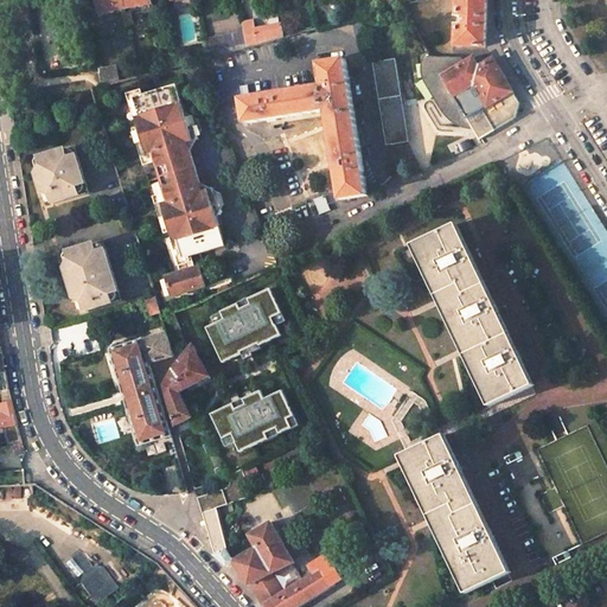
[(96,0),(100,12),(125,7),(122,0),(96,0)]
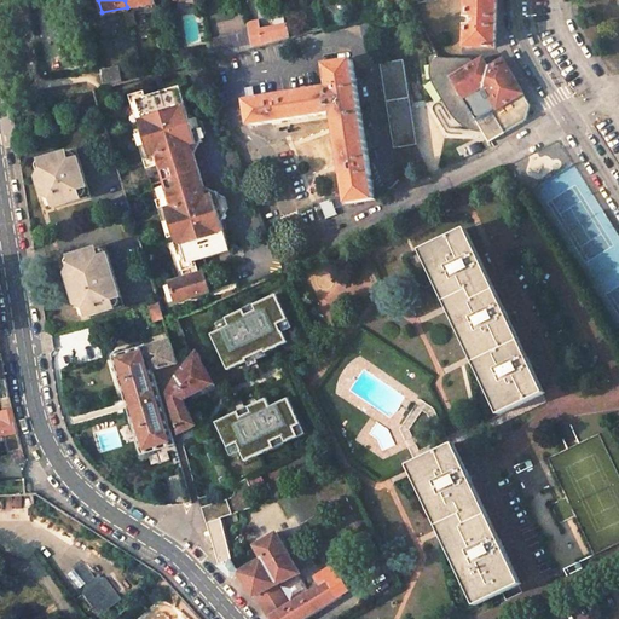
[(385,0),(388,11),(403,7),(400,0),(385,0)]
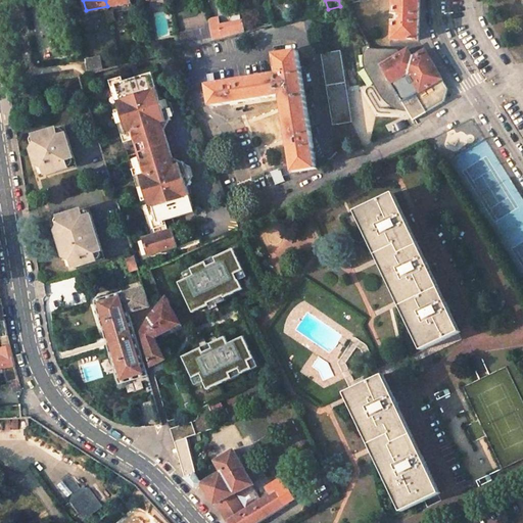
[(394,39),(419,41),(420,0),(395,0),(395,15),(399,15),(399,20),(394,20),(394,39)]
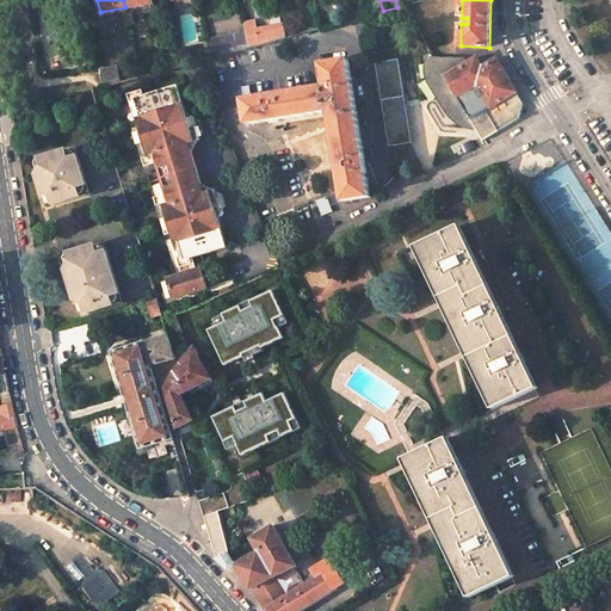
[(246,31),(248,48),(285,38),(283,25),(257,30),(255,22),(245,24),(246,31)]
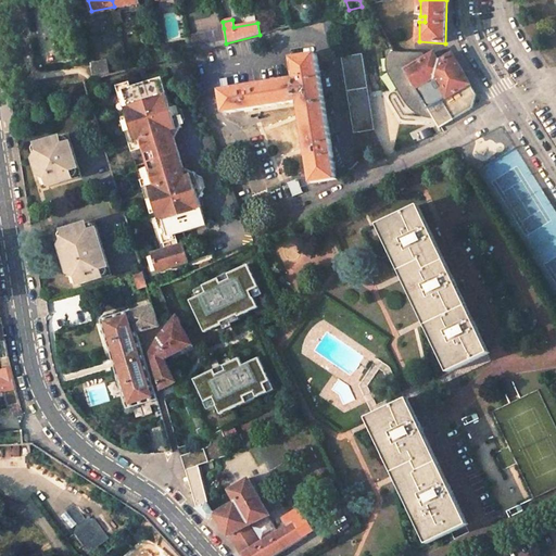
[(190,35),(193,52),(226,43),(224,28),(190,35)]
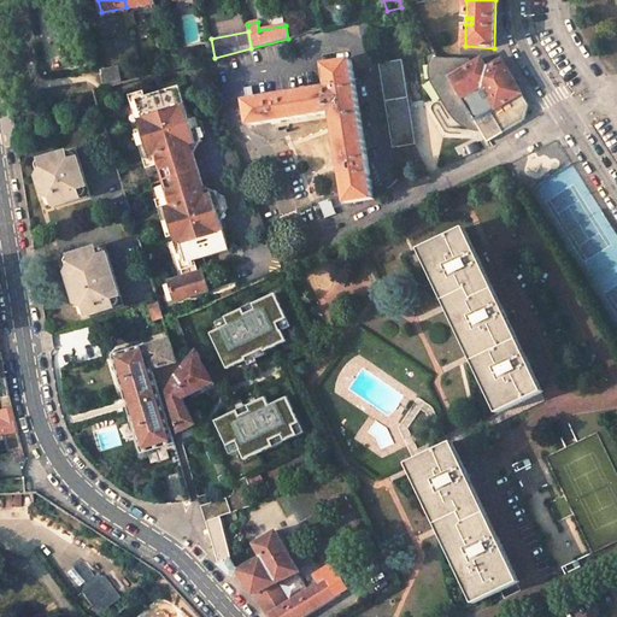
[(175,54),(177,68),(188,65),(186,52),(175,54)]
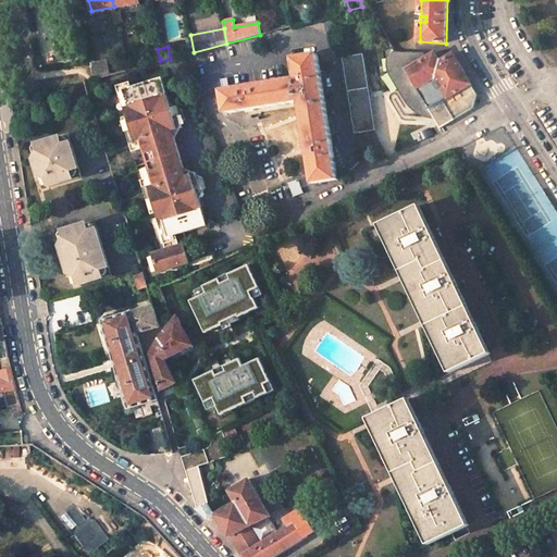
[(149,50),(151,64),(152,63),(160,61),(158,49),(149,50)]
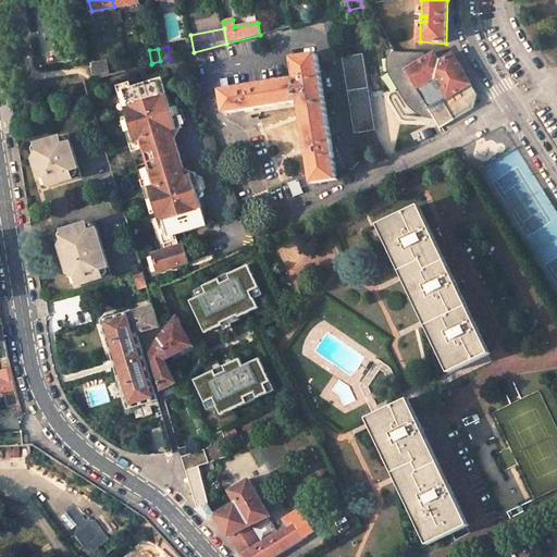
[(435,121),(441,128),(441,127),(473,109),(477,95),(462,71),(453,53),(446,58),(440,61),(434,53),(426,58),(423,54),(390,53),(387,60),(386,64),(386,69),(387,73),(390,76),(406,104),(412,111),(418,115),(423,119),(435,121)]
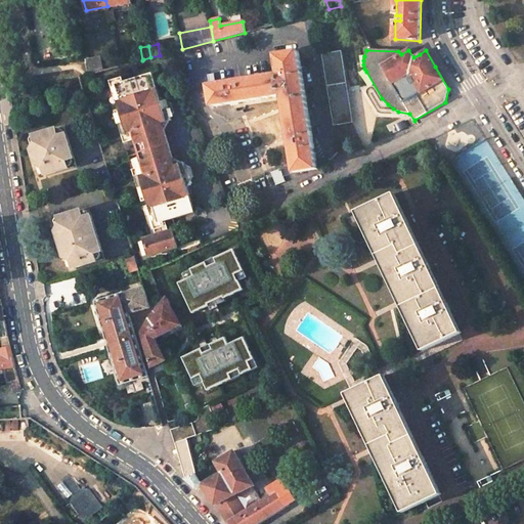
[(295,173),(318,169),(299,51),(275,54),(278,74),(209,85),(212,106),(233,103),(282,95),(285,110),(289,139),(295,173)]
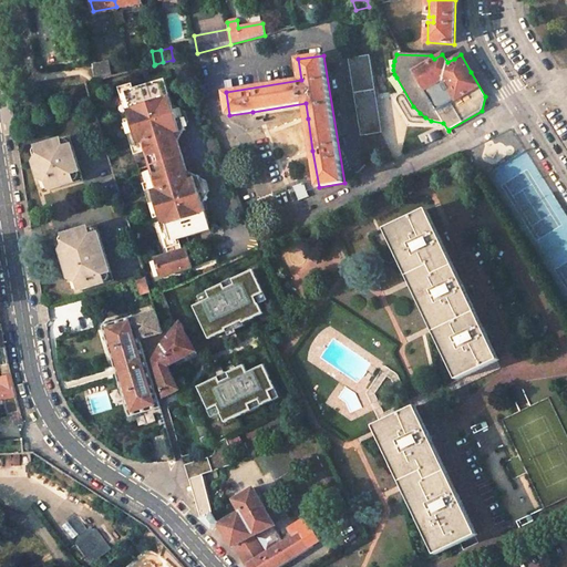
[(369,55),(350,59),(356,93),(374,90),(369,55)]
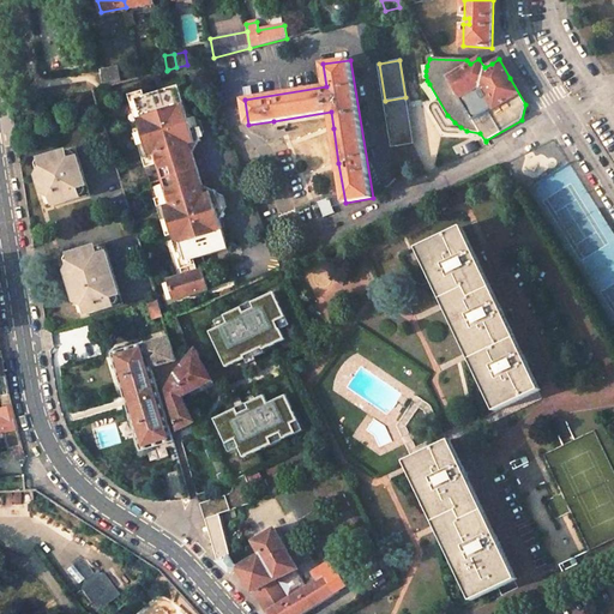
[(100,70),(103,86),(120,83),(118,67),(100,70)]
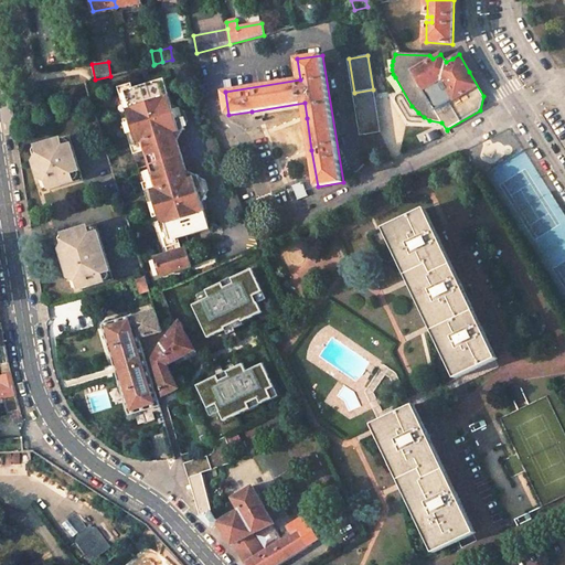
[(189,180),(174,134),(180,132),(181,132),(179,125),(173,126),(170,115),(176,114),(164,81),(125,93),(131,110),(126,112),(129,120),(135,135),(128,137),(131,149),(144,146),(150,168),(159,191),(147,195),(151,206),(156,204),(161,220),(163,225),(168,224),(174,241),(181,238),(213,227),(203,196),(198,199),(193,187),(198,185),(195,178),(189,180)]
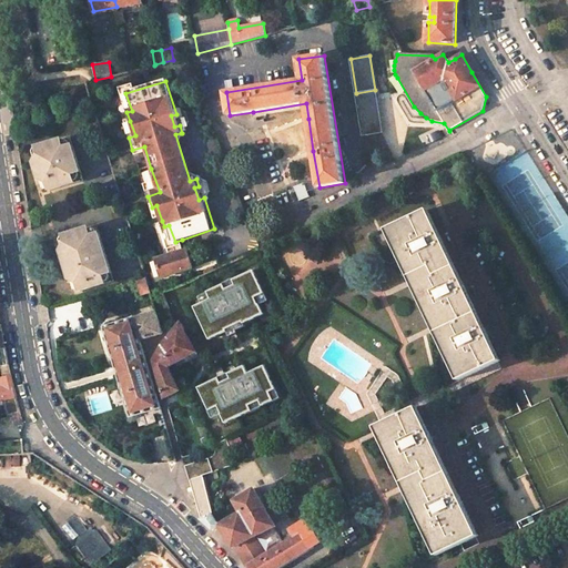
[(363,135),(382,132),(375,90),(356,93),(363,135)]
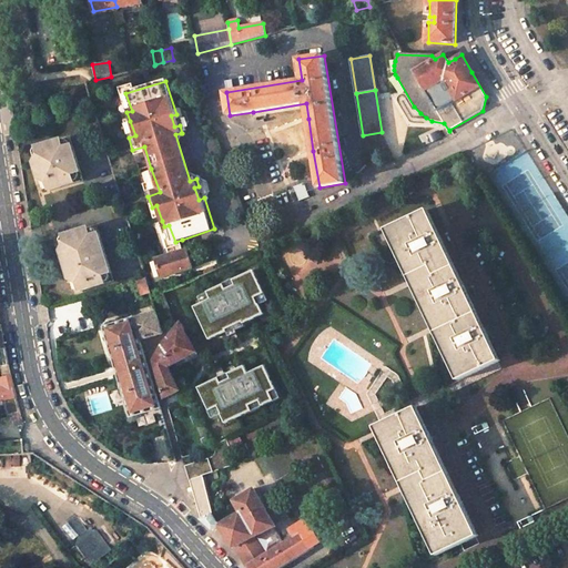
[(119,95),(125,113),(127,112),(132,111),(125,93),(119,95)]
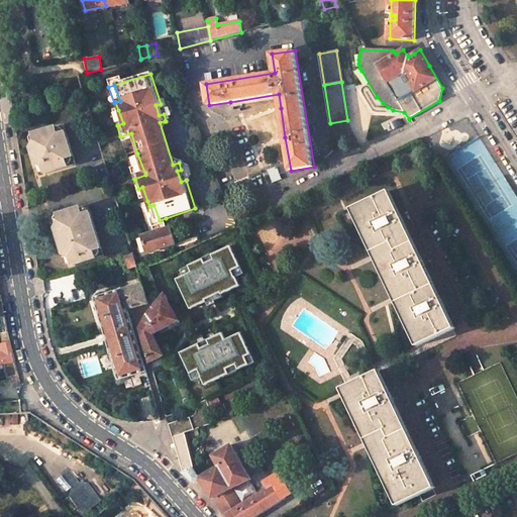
[(170,119),(165,103),(161,104),(156,105),(159,115),(164,114),(166,121),(170,119)]
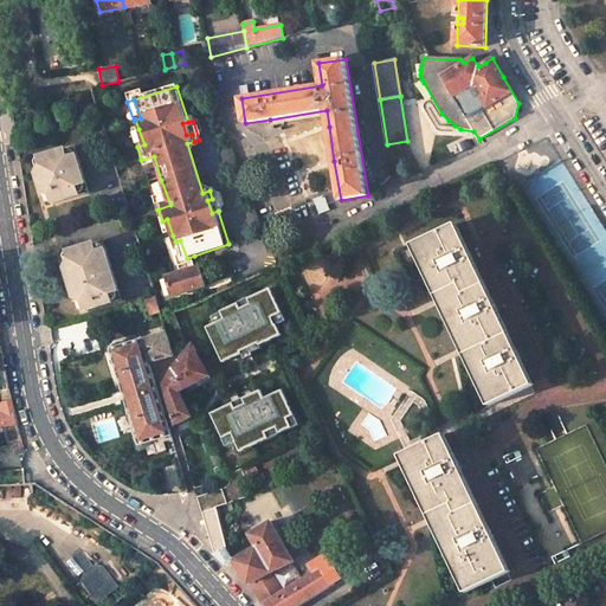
[(144,144),(139,129),(131,131),(137,147),(144,144)]
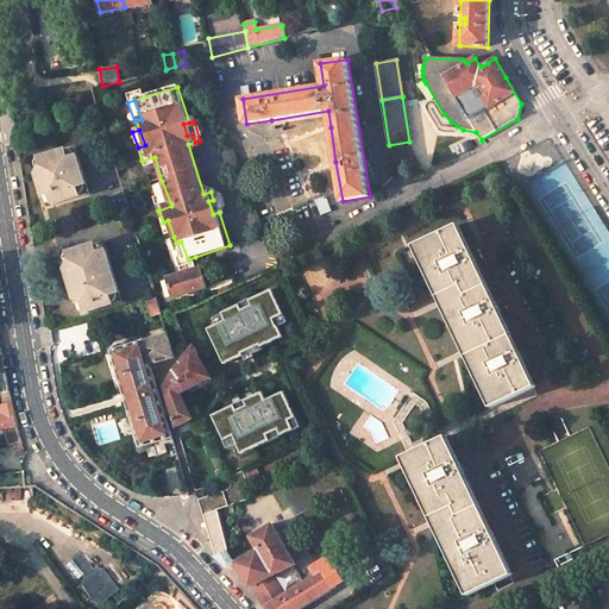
[(89,194),(76,146),(39,157),(39,158),(42,168),(38,169),(36,174),(42,192),(45,194),(49,193),(52,202),(52,203),(89,194)]
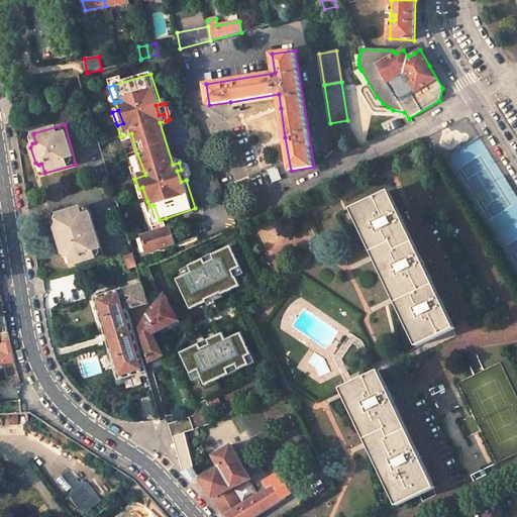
[(137,153),(131,133),(120,136),(127,157),(137,153)]
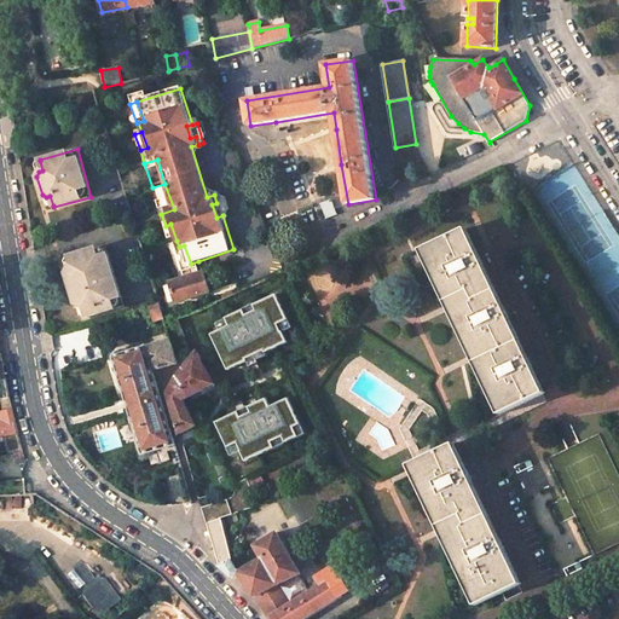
[(152,187),(161,214),(174,209),(165,184),(152,187)]
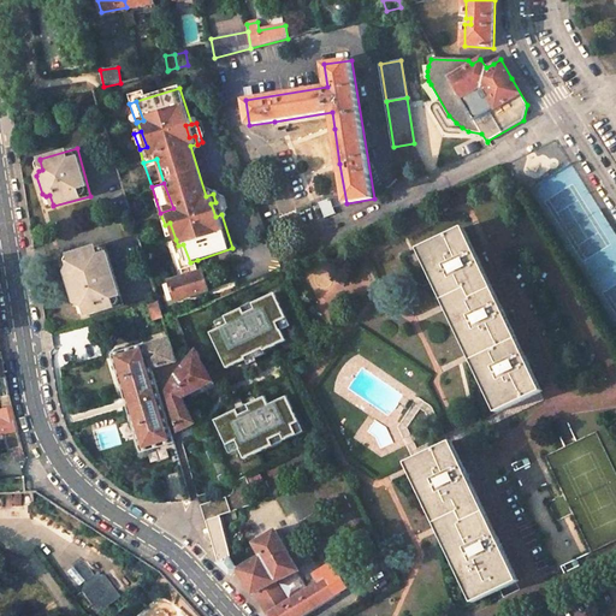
[(225,213),(219,193),(213,194),(215,202),(211,203),(215,217),(221,214),(225,213)]
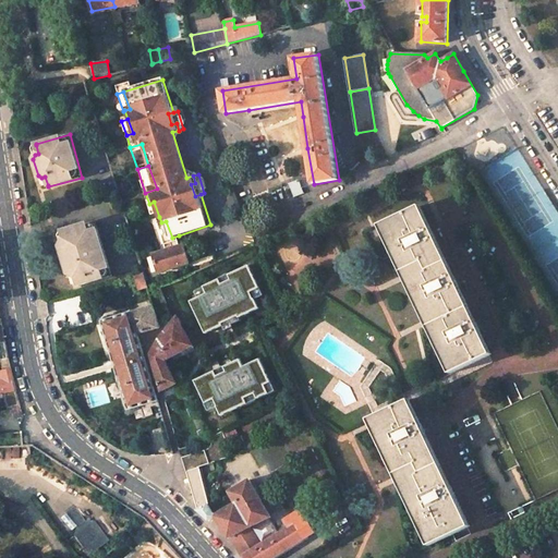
[(149,204),(154,218),(159,217),(154,202),(149,204)]
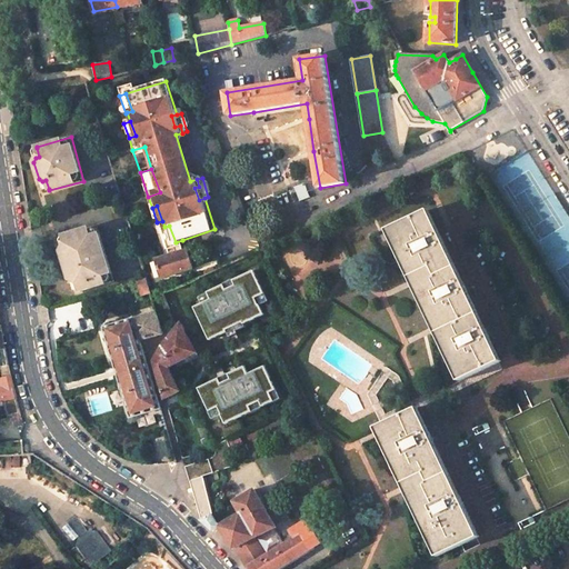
[(429,210),(387,230),(412,282),(433,327),(459,381),(501,361),(429,210)]
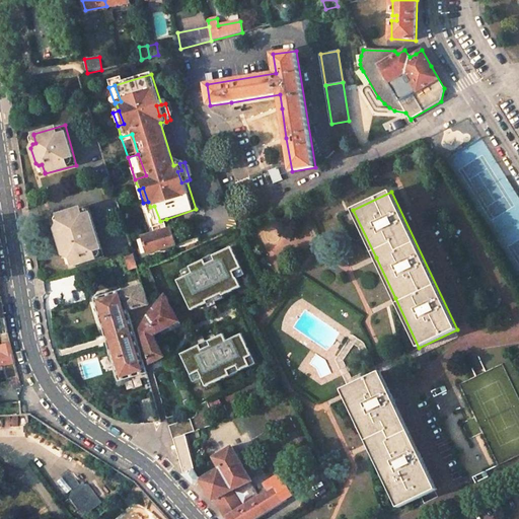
[(166,219),(160,221),(154,206),(150,207),(158,231),(169,228),(166,219)]
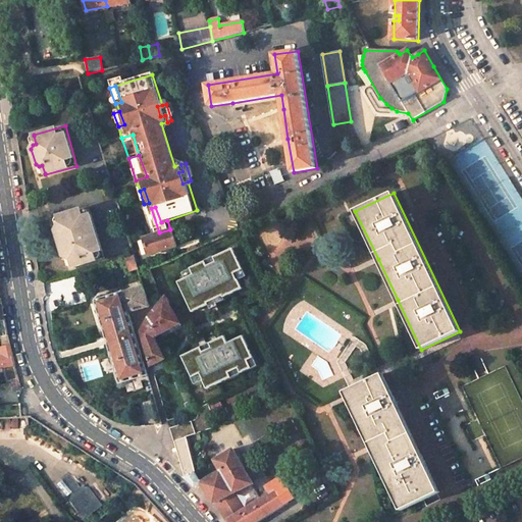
[(54,231),(62,258),(65,260),(69,258),(71,267),(71,268),(102,260),(88,208),(57,216),(57,217),(59,226),(56,227),(54,231)]
